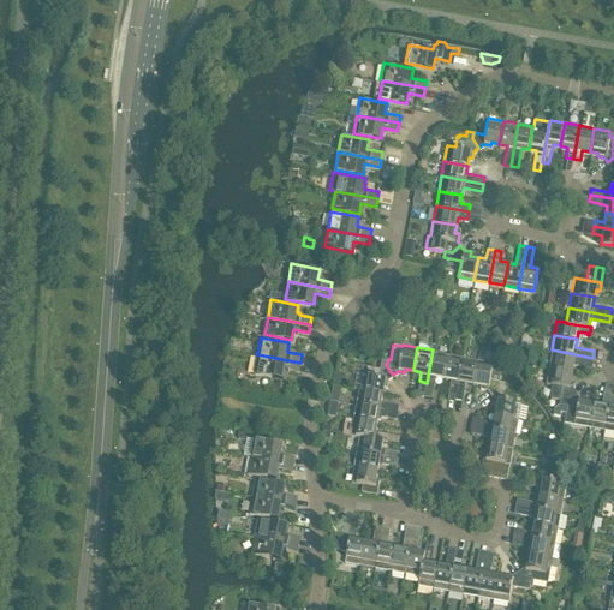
[(433,350),(427,383),(433,384),(435,375),(442,376),(447,353),(433,350)]
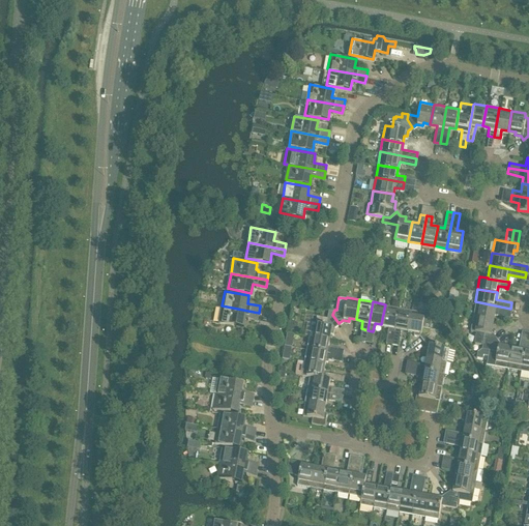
[(472,315),(493,318),(494,312),(510,315),(510,309),(475,301),(474,304),(472,315)]
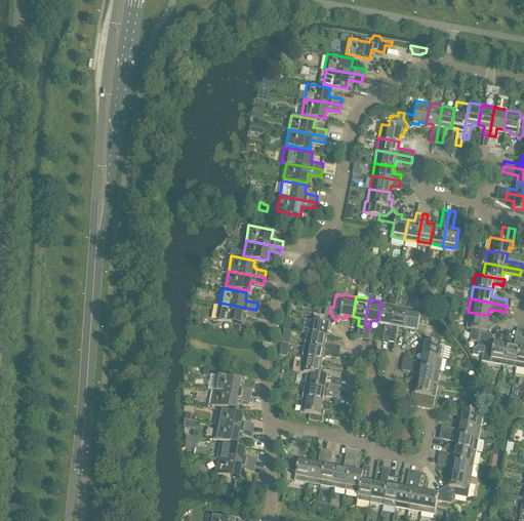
[(388,339),(394,304),(381,302),(377,321),(385,322),(381,338),(388,339)]
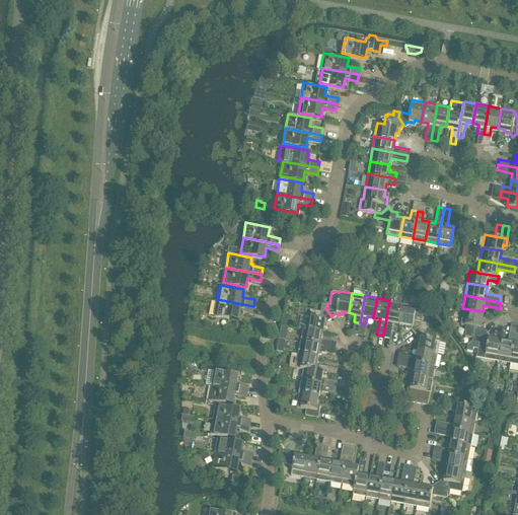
[(253,306),(217,299),(214,314),(238,318),(239,310),(251,312),(253,306)]
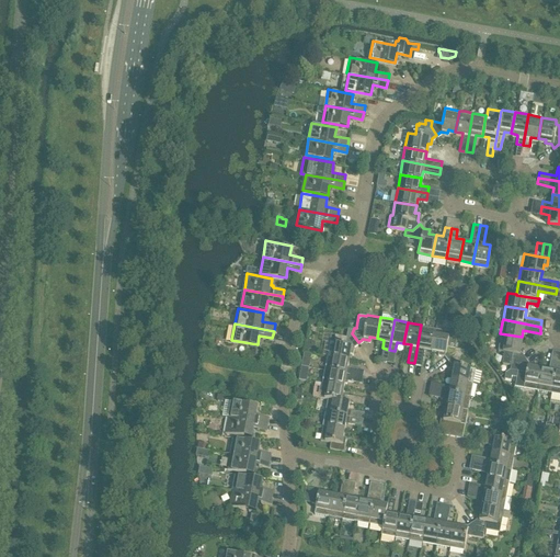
[(463,348),(455,345),(458,325),(450,324),(449,330),(435,327),(431,348),(438,350),(438,352),(444,353),(447,359),(455,353),(461,353),(463,348)]
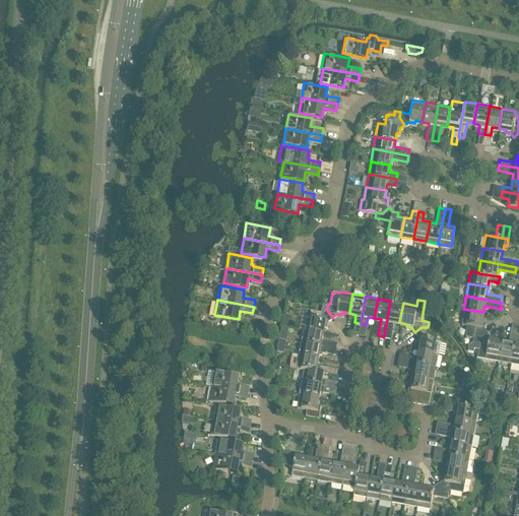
[(390,301),(384,336),(390,337),(392,321),(399,322),(403,303),(390,301)]
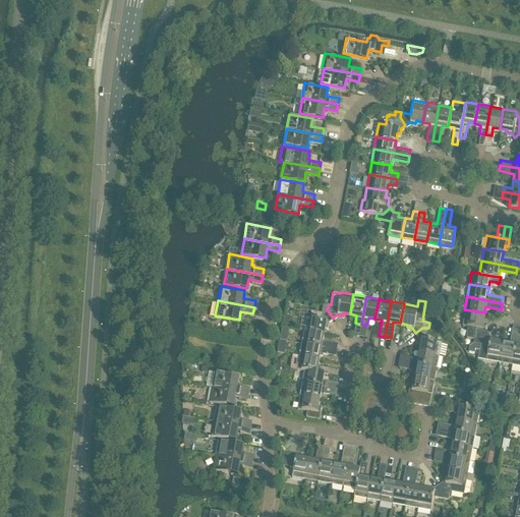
[(323,303),(322,307),(322,311),(307,309),(304,328),(324,332),(325,326),(327,327),(328,321),(333,318),(327,309),(329,304),(328,303),(323,303)]
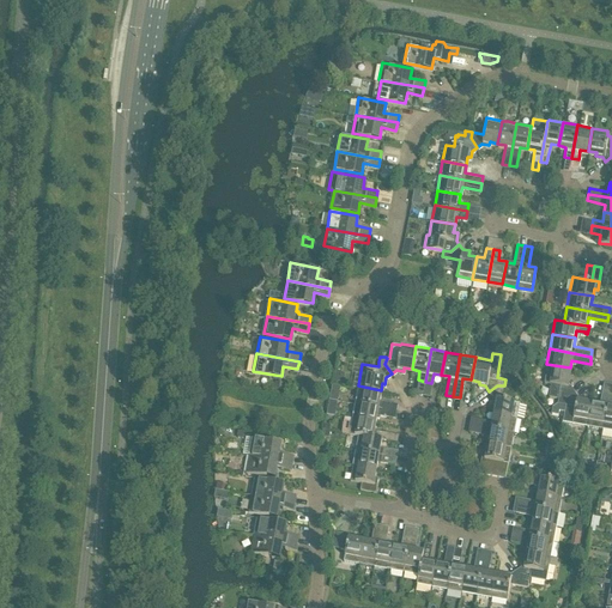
[(544,380),(550,381),(549,394),(557,395),(557,394),(565,395),(574,389),(570,384),(573,377),(568,376),(570,368),(546,364),(544,380)]
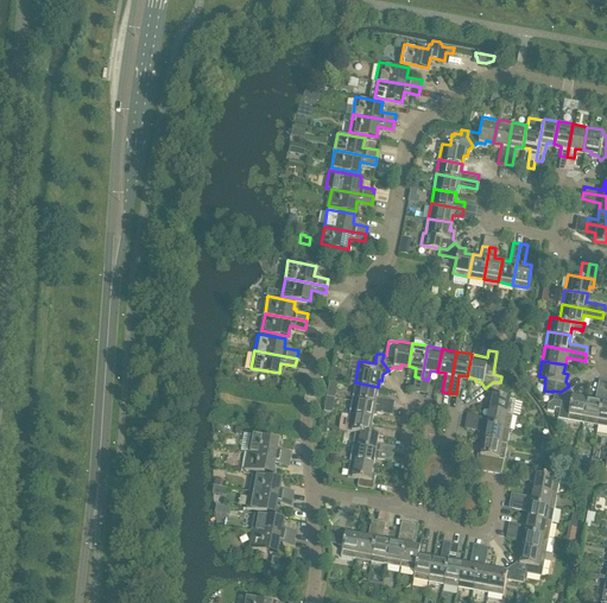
[(328,380),(326,393),(334,394),(336,381),(328,380)]
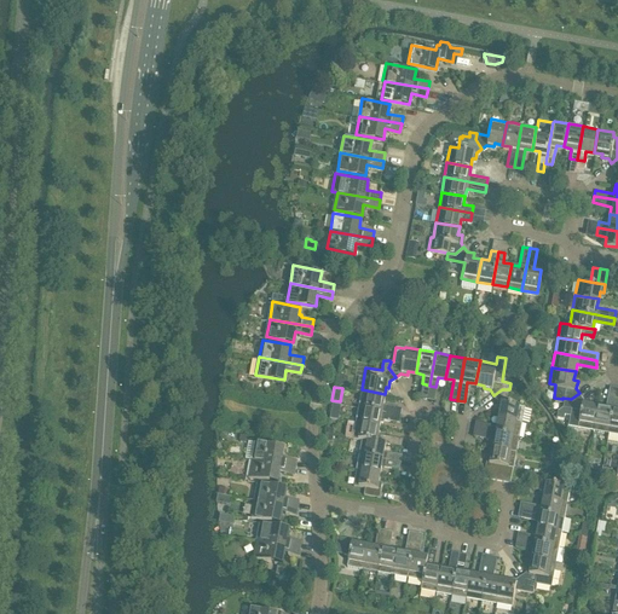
[(358,405),(400,412),(402,406),(383,403),(385,394),(362,389),(358,405)]
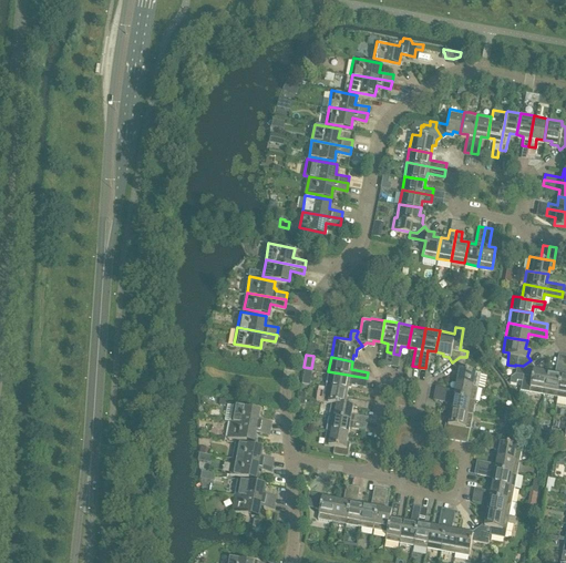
[(460,357),(452,362),(455,367),(454,374),(456,375),(455,381),(477,386),(480,371),(464,368),(466,357),(460,357)]
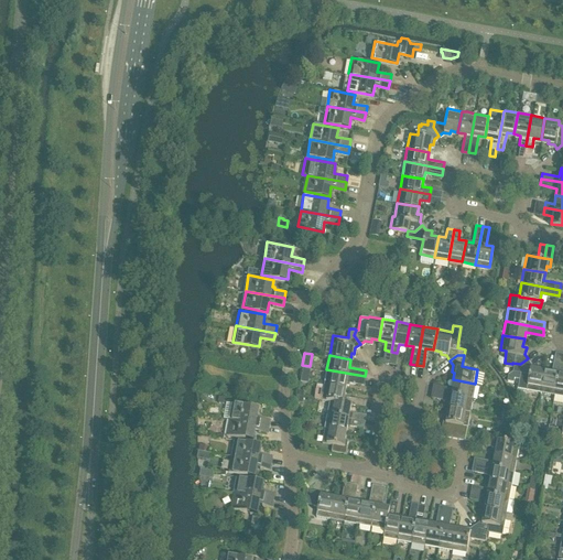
[(526,387),(540,390),(544,368),(537,367),(537,364),(530,363),(528,358),(520,364),(512,363),(512,364),(511,369),(520,370),(516,390),(524,391),(526,387)]
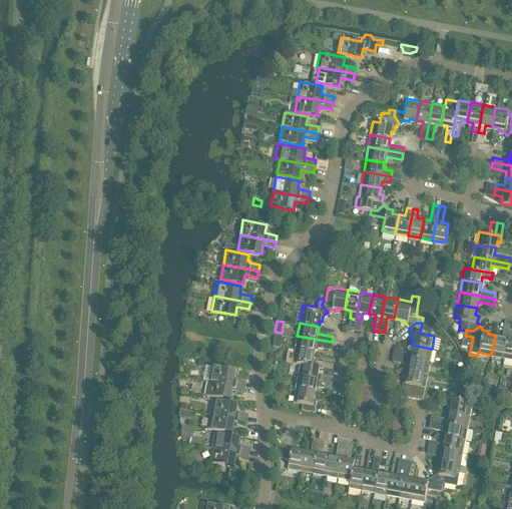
[(503,357),(508,330),(503,329),(501,337),(495,335),(491,355),(503,357)]
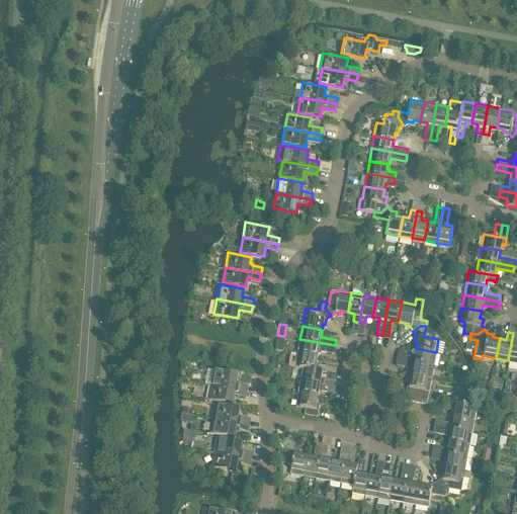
[(516,333),(513,333),(508,360),(516,361),(516,333)]
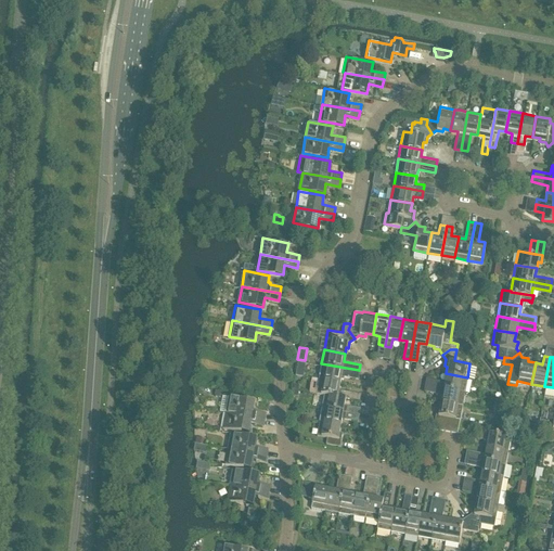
[(303,373),(305,360),(297,359),(295,372),(303,373)]
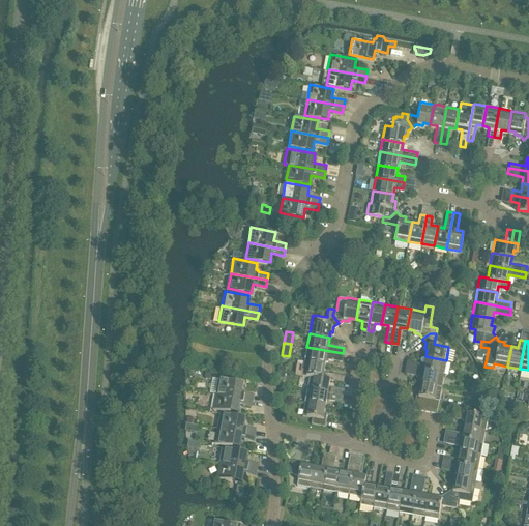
[(304,360),(324,363),(326,356),(342,359),(343,353),(306,347),(304,360)]
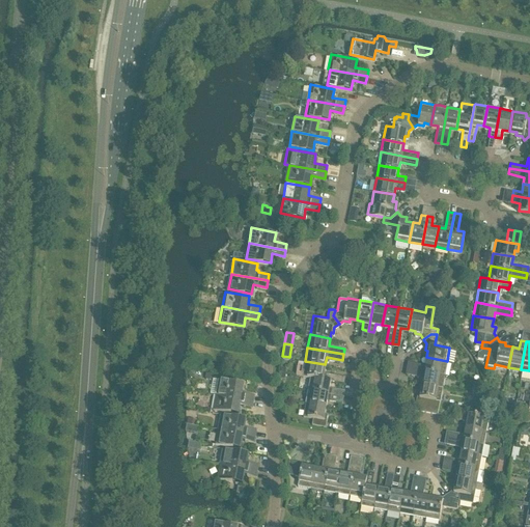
[(416,368),(444,373),(447,361),(426,357),(425,364),(417,362),(416,368)]
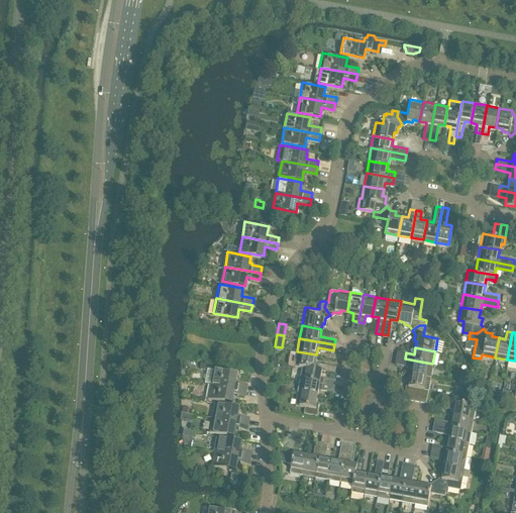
[(327,364),(322,363),(315,362),(316,354),(297,351),(294,364),(302,365),(321,369),(325,370),(327,364)]
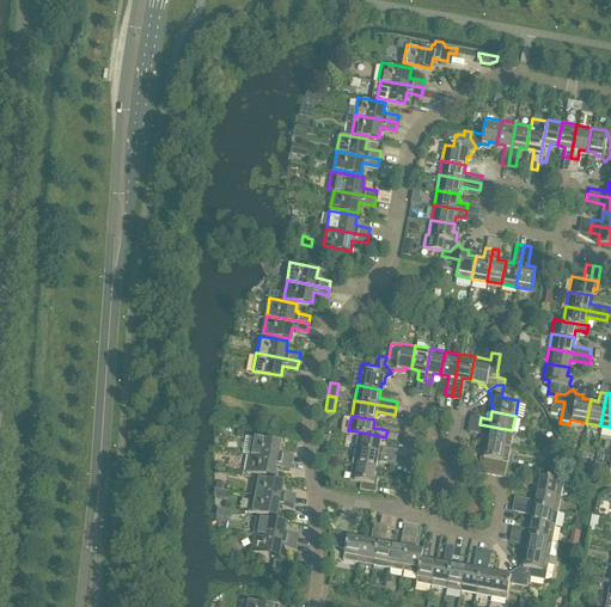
[(487,441),(509,446),(512,430),(480,424),(478,431),(488,434),(487,441)]
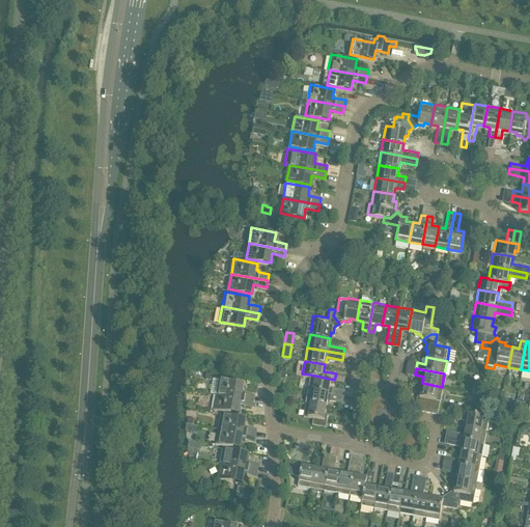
[(329,386),(330,379),(310,375),(307,388),(343,394),(344,389),(329,386)]
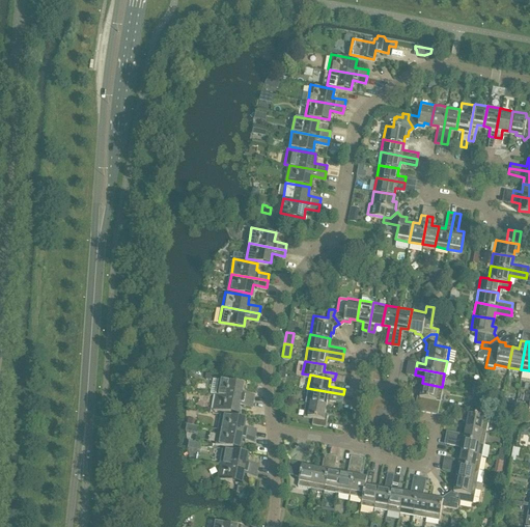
[(244,382),(219,377),(213,376),(210,391),(216,392),(253,399),(254,393),(242,390),(244,382)]
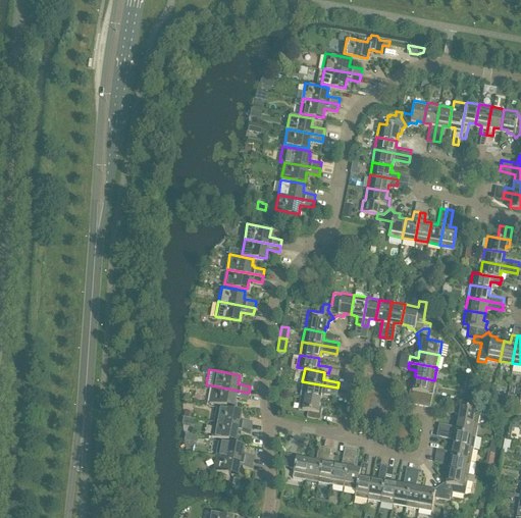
[(411,382),(410,389),(415,390),(420,391),(425,392),(431,393),(432,393),(434,380),(415,376),(413,383),(411,382)]
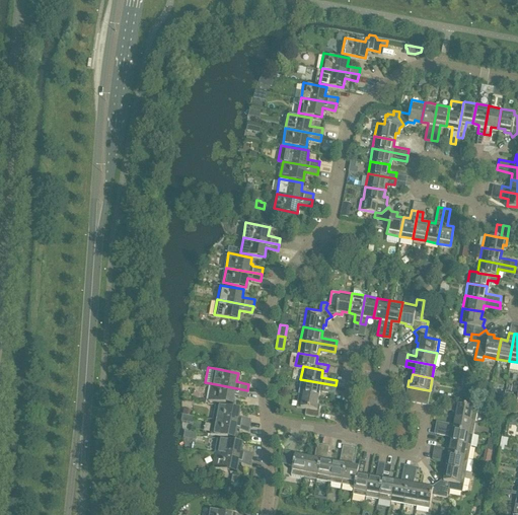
[(336,385),(300,379),(298,391),(318,395),(319,388),(335,391),(336,385)]
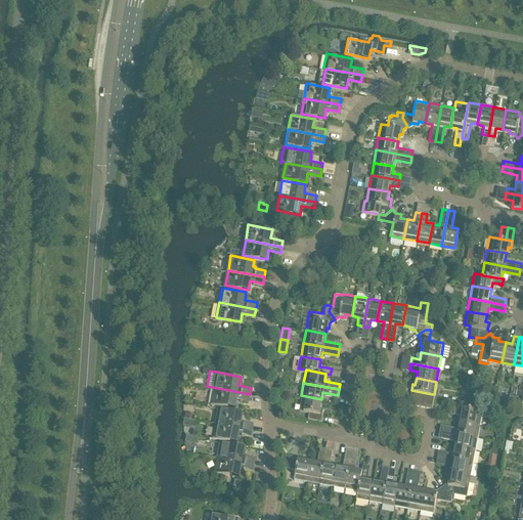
[(213,387),(210,402),(234,407),(236,398),(249,400),(250,394),(213,387)]
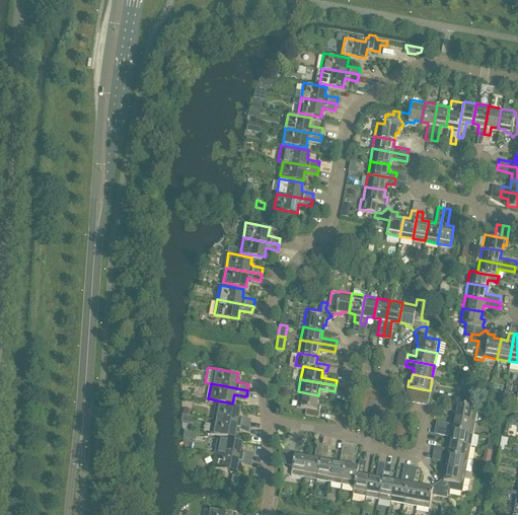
[(306,407),(305,413),(317,416),(320,402),(316,402),(318,395),(298,391),(296,405),(306,407)]
